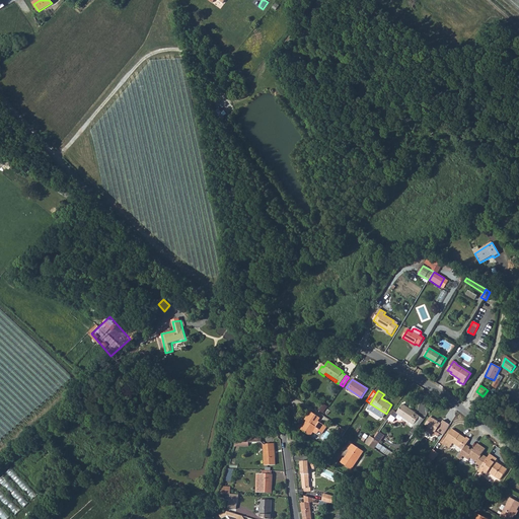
[(417,412),(403,403),(397,413),(394,411),(388,419),(392,422),(393,421),(396,417),(400,420),(402,420),(403,417),(415,424),(420,416),(416,413),(417,412)]
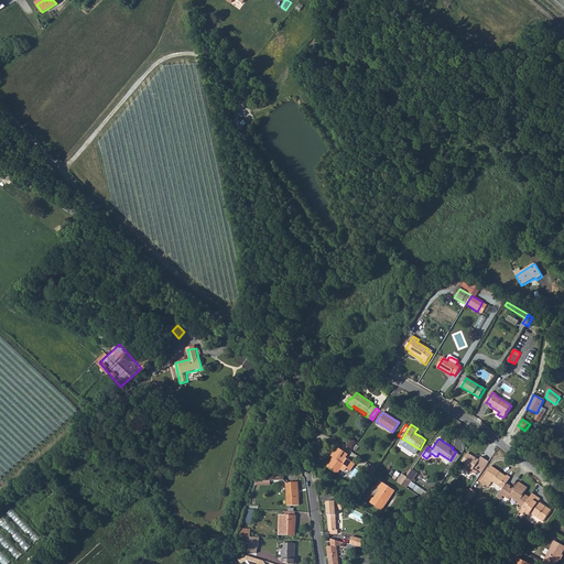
[(349,458),(351,456),(340,448),(334,459),(336,461),(331,468),(342,476),(344,472),(346,473),(348,473),(350,470),(354,473),(359,465),(351,461),(350,463),(348,461),(349,458)]
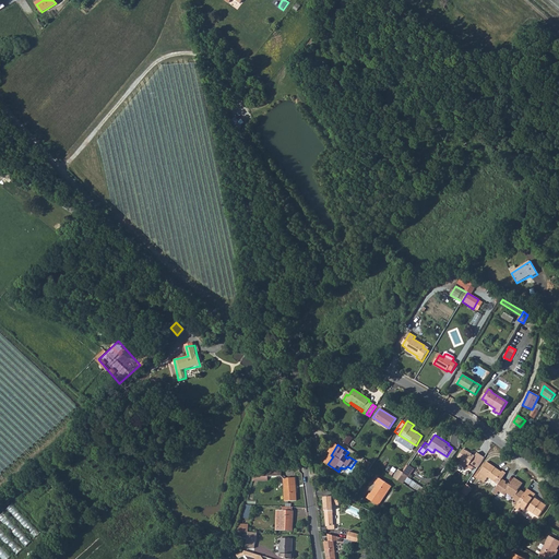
[(465,464),(468,465),(470,464),(473,466),(477,460),(462,449),(456,458),(465,464)]
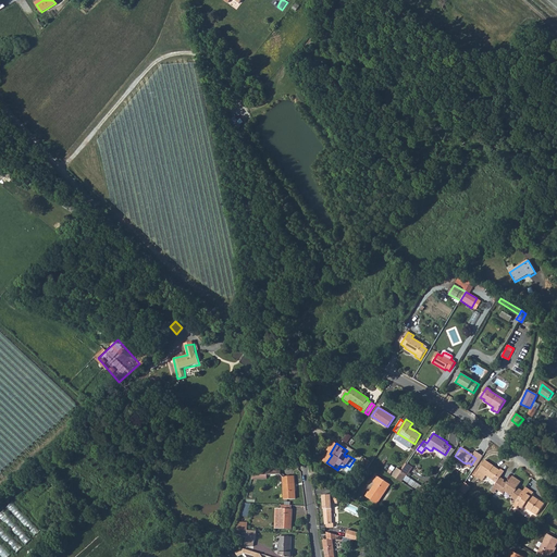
[(483,480),(486,475),(494,480),(497,482),(500,478),(505,470),(502,468),(499,471),(493,467),(494,466),(485,460),(475,475),(483,480)]
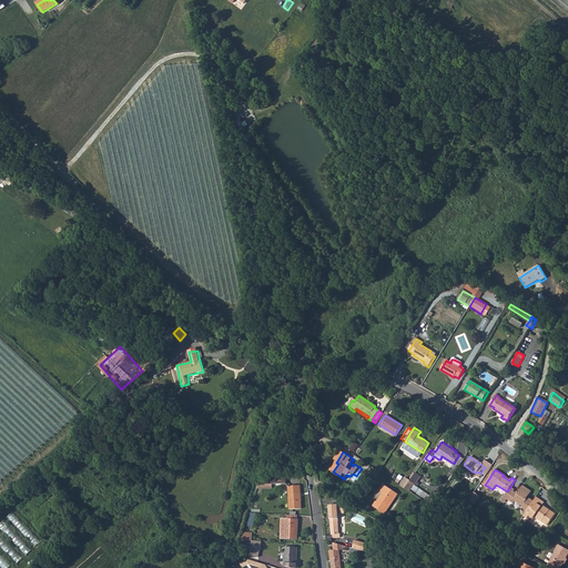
[(367,476),(374,480),(377,475),(371,470),(367,476)]
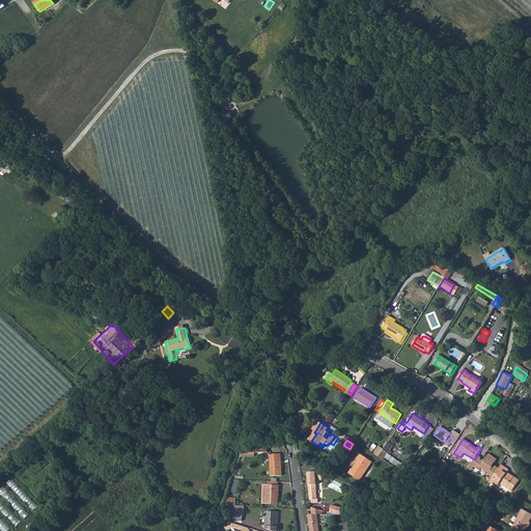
[(384,449),(380,456),(382,458),(384,459),(389,452),(394,445),(389,442),(384,449)]
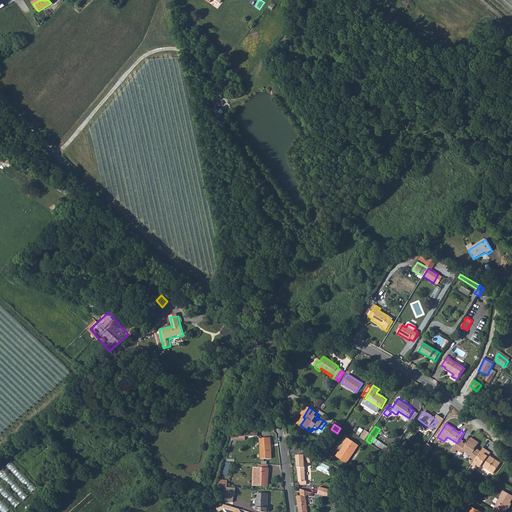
[(362,438),(366,440),(370,433),(366,430),(362,438)]
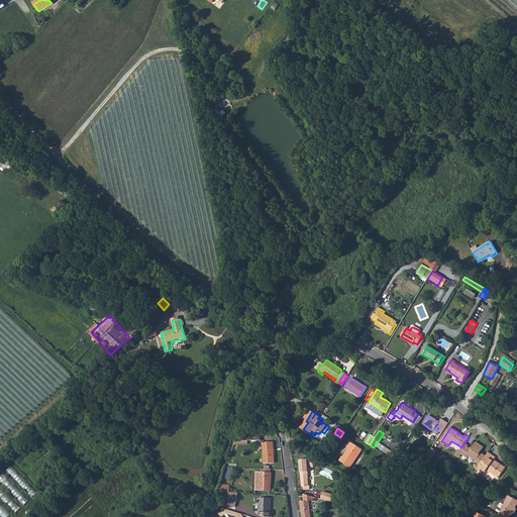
[(339,459),(350,468),(363,449),(350,441),(346,446),(349,448),(345,453),(346,454),(344,457),(342,455),(339,459)]
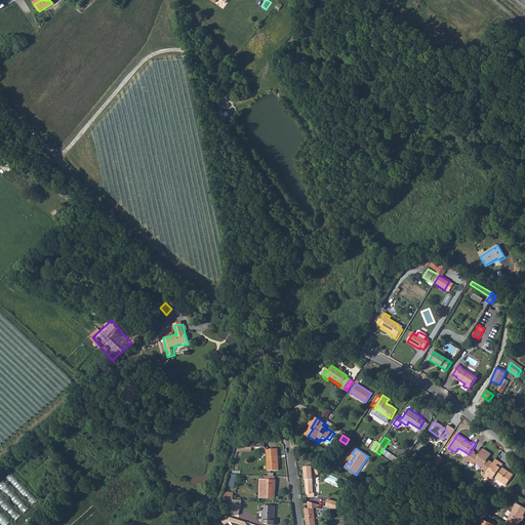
[(466,458),(475,465),(476,462),(483,468),(483,469),(487,471),(492,462),(487,458),(490,453),(482,448),(478,454),(478,455),(476,454),(474,453),(475,451),(472,450),(469,454),(466,458)]
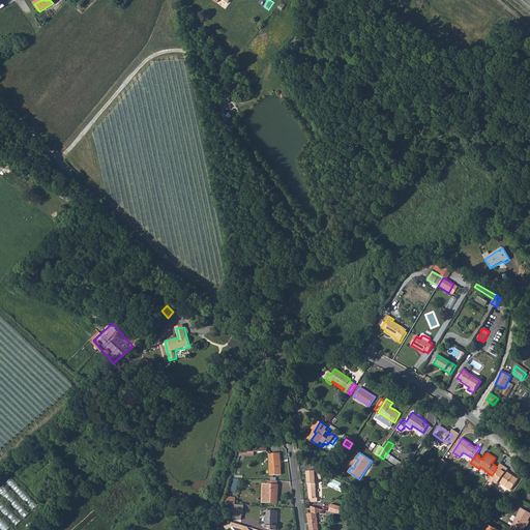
[(270,455),(270,477),(281,477),(281,455),(270,455)]
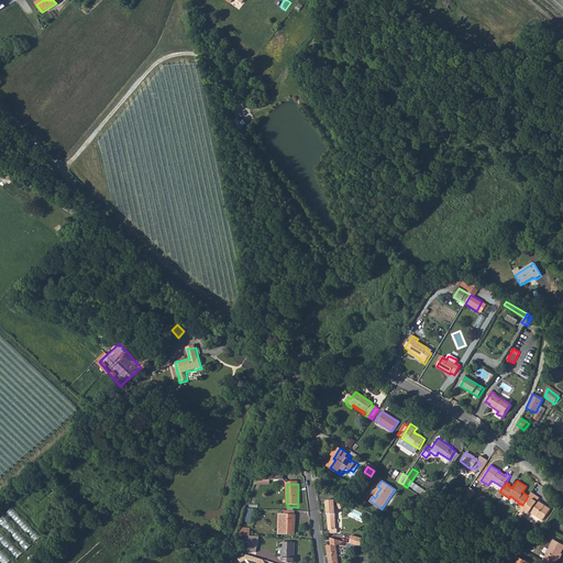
[(470,488),(465,496),(457,507),(456,509),(461,511),(470,498),(474,490),(470,488)]
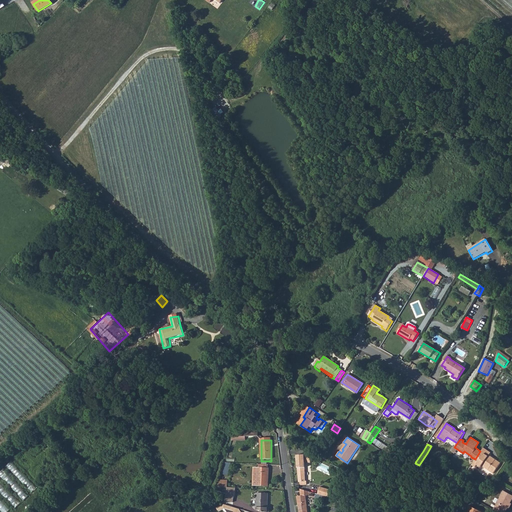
[(475,459),(471,464),(474,466),(476,464),(486,449),(483,447),(480,451),(475,459)]
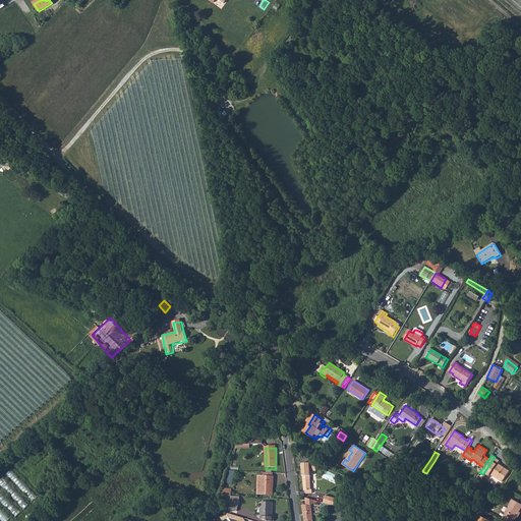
[(501,463),(498,462),(499,459),(495,457),(484,472),(489,474),(490,472),(502,479),(509,469),(504,466),(503,467),(502,466),(501,465),(501,463)]
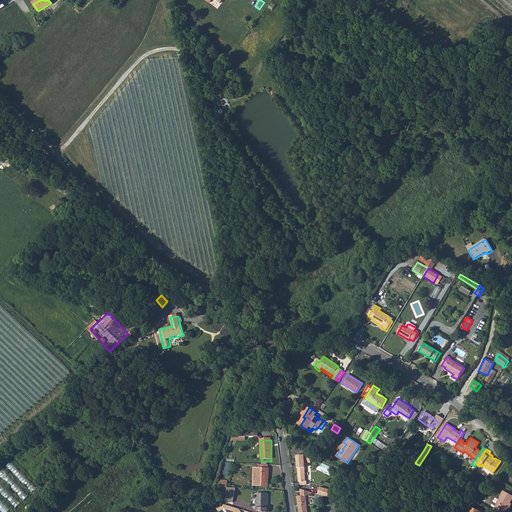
[(295,455),(297,479),(297,481),(298,481),(300,481),(300,483),(301,484),(303,484),(307,484),(307,480),(305,480),(304,462),(310,462),(309,457),(303,454),(295,455)]
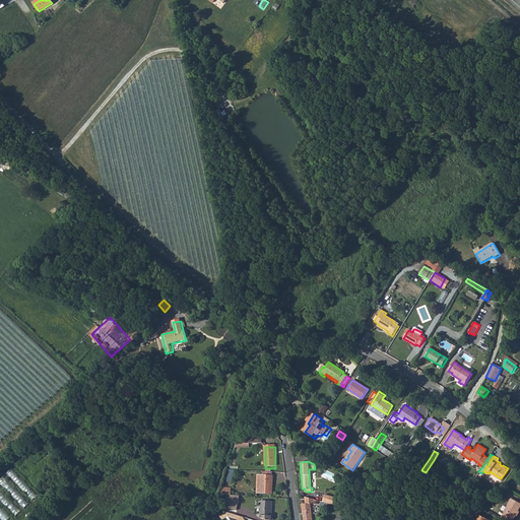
[(7,472),(25,492),(29,486),(12,467),(7,472)]
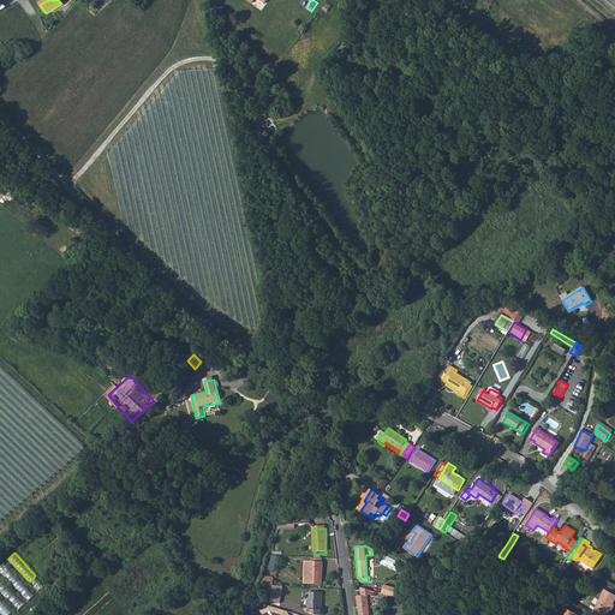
[(0,566),(0,569),(29,599),(35,593),(5,562),(0,566)]
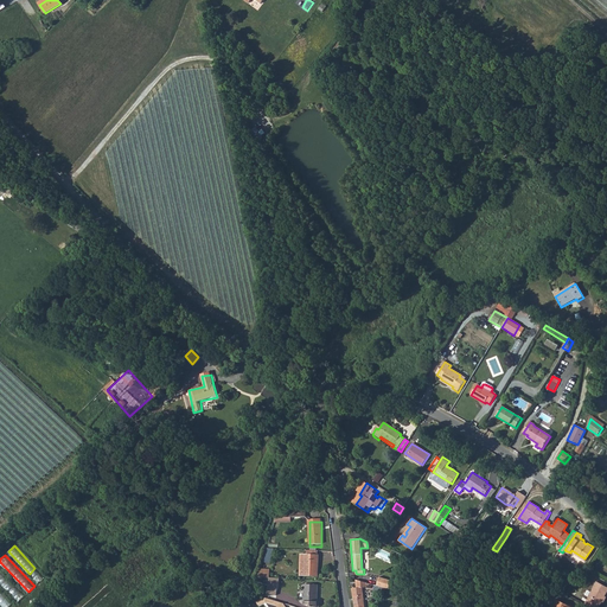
[(305,557),(305,577),(315,577),(315,569),(318,569),(318,557),(305,557)]
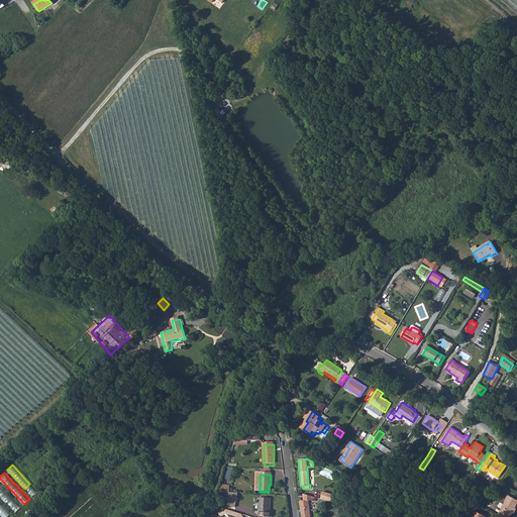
[(0,496),(16,513),(21,508),(0,485),(0,496)]
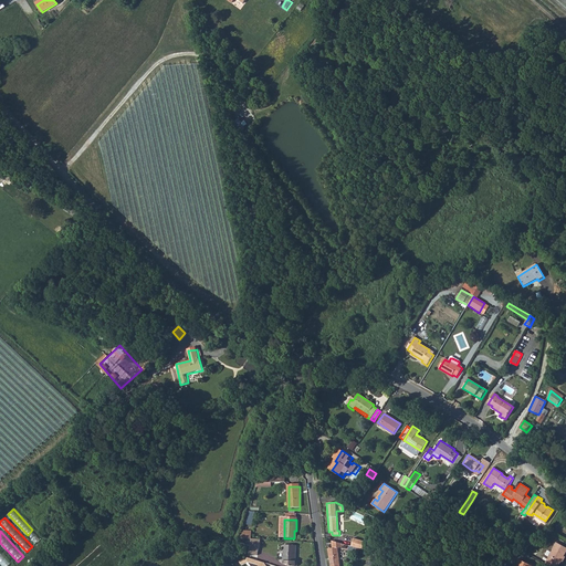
[(239,542),(248,545),(248,554),(257,555),(258,538),(252,538),(240,537),(239,542)]
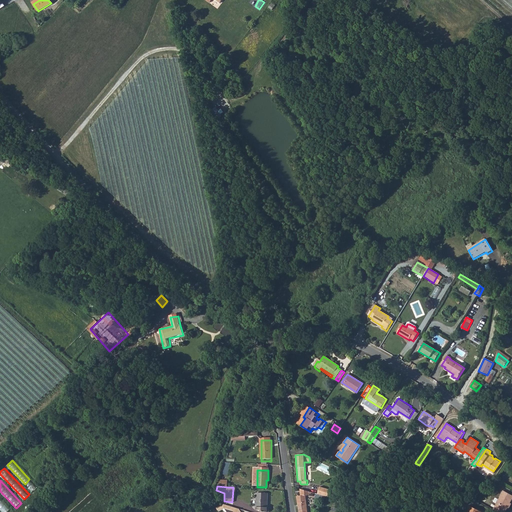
[(296,487),(298,511),(306,511),(305,495),(304,491),(296,487)]
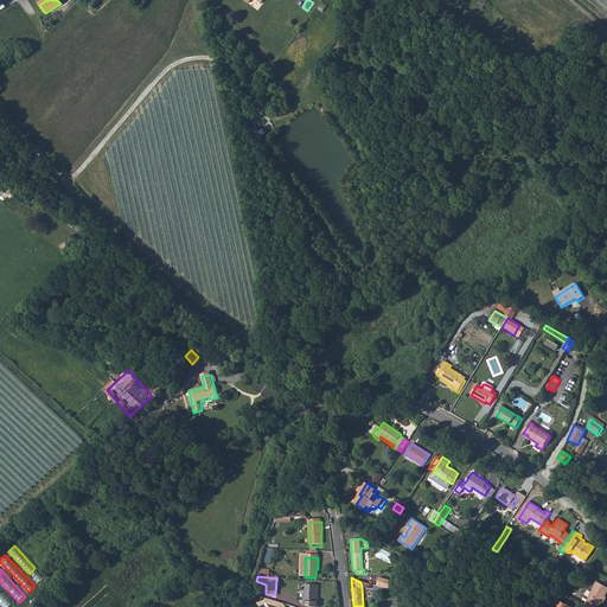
[(375,587),(388,592),(390,583),(378,579),(375,587)]
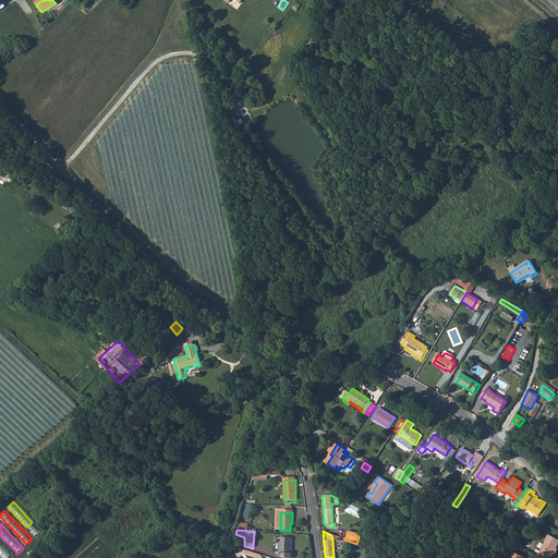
[(538,555),(544,557),(550,557),(554,553),(556,554),(557,549),(557,548),(557,546),(557,545),(557,537),(550,533),(538,555)]
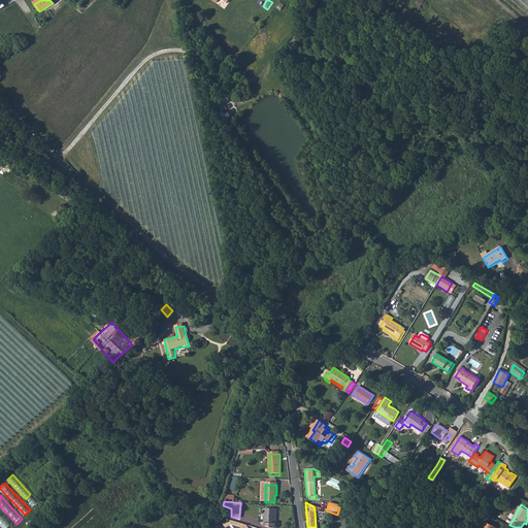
[(266,510),(265,527),(275,527),(276,510),(266,510)]
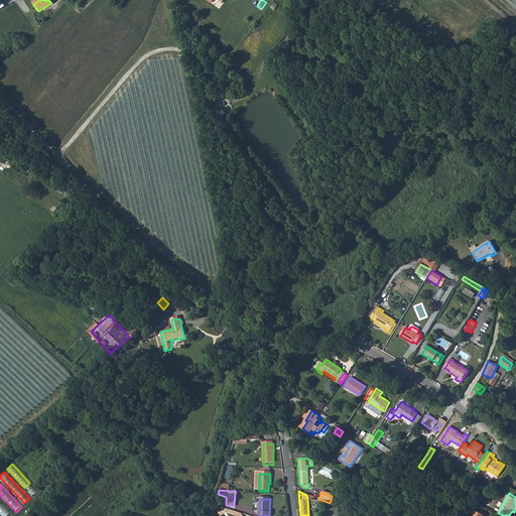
[(0,512),(3,515),(6,515),(11,513),(0,501),(0,512)]
